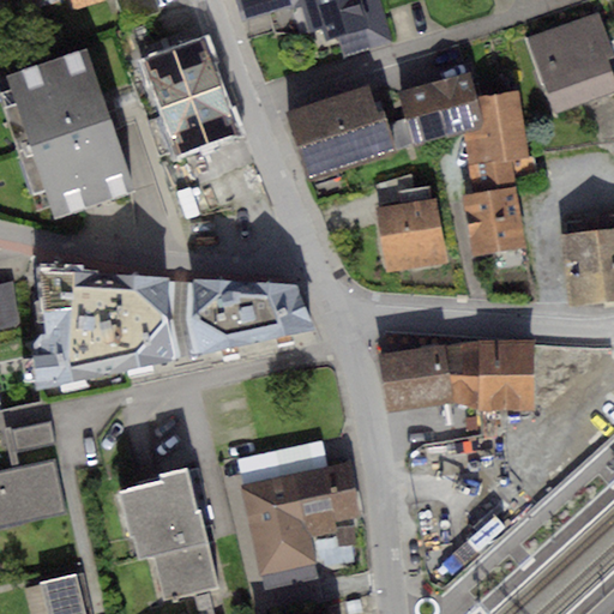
[(302,8),(299,0),(235,0),(242,25),(302,8)]
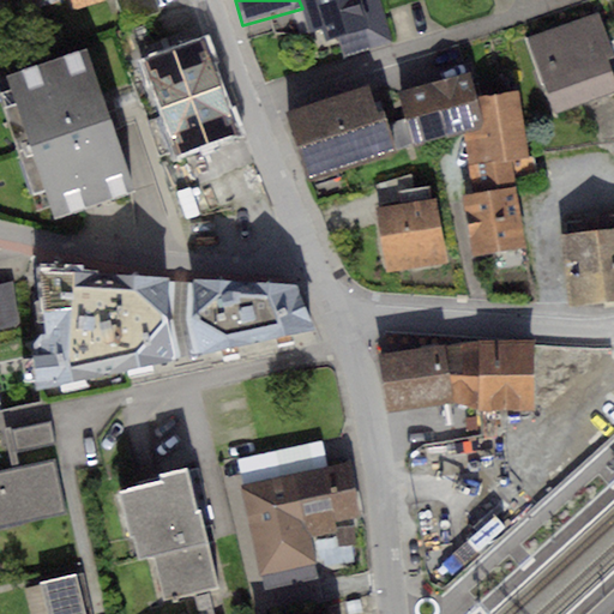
[(299,0),(302,8),(308,34),(324,30),(326,40),(337,37),(343,56),(390,44),(377,0),(299,0)]
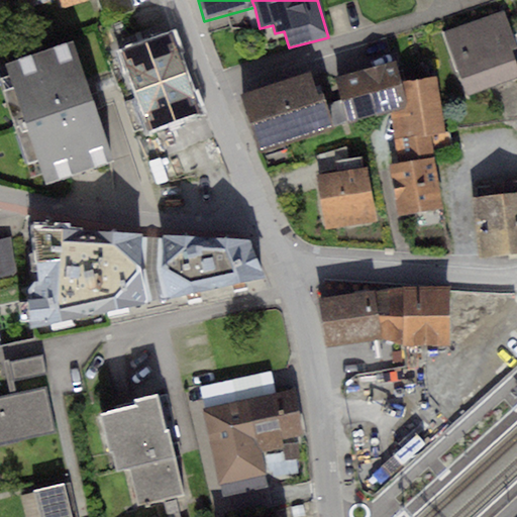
[(504,10),(442,31),(464,95),(516,77),(516,63),(512,48),(516,46),(504,10)]
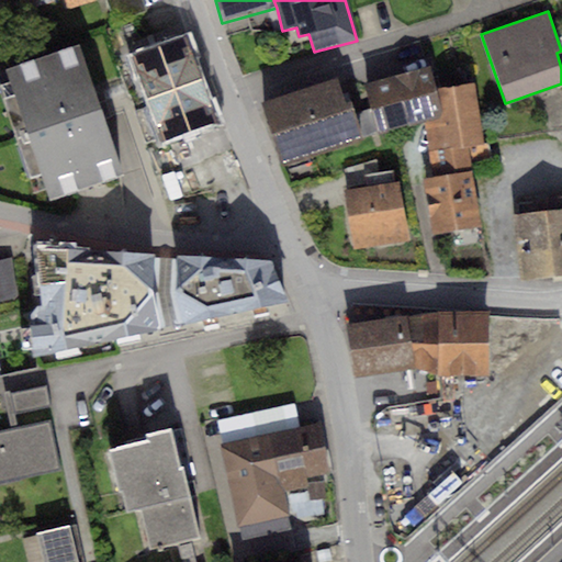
[(188,40),(134,58),(150,105),(134,111),(145,143),(215,119),(188,40)]
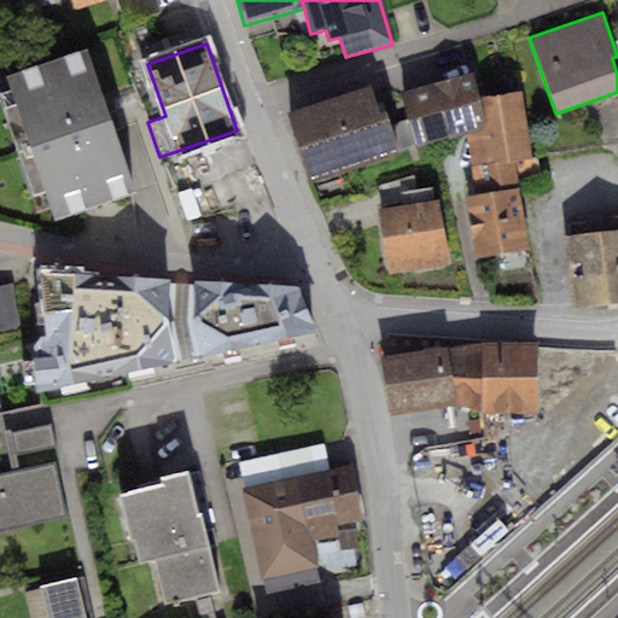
[(135,191),(88,47),(6,74),(53,217),(135,191)]
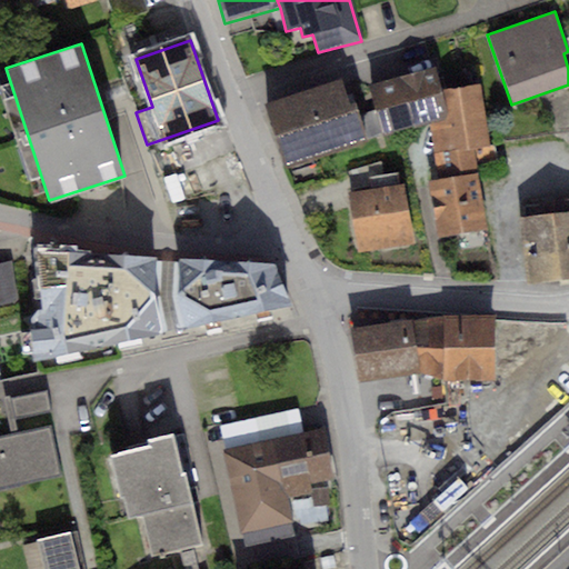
[(436,68),(368,85),(373,109),(355,116),(365,142),(430,122),(448,118),(441,90),(436,68)]
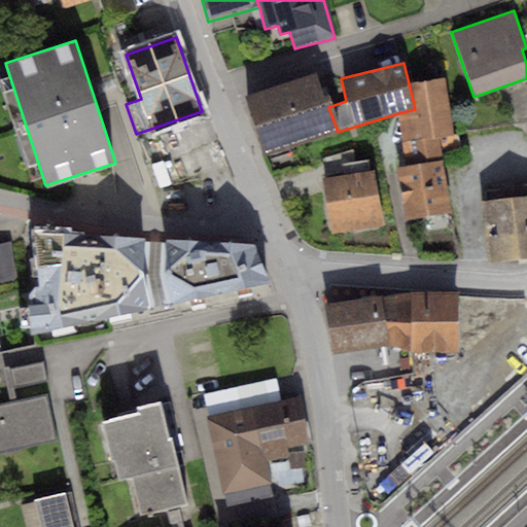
[(317,75),(246,101),(267,157),(338,132),(328,107),(317,75)]
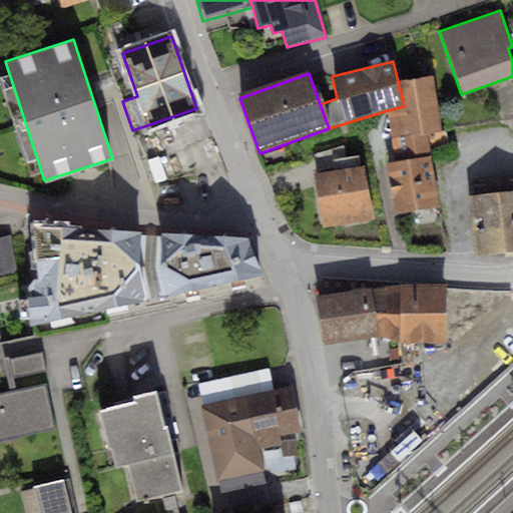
[(433,76),(398,81),(404,106),(388,110),(394,162),(430,156),(428,135),(442,133),(433,76)]
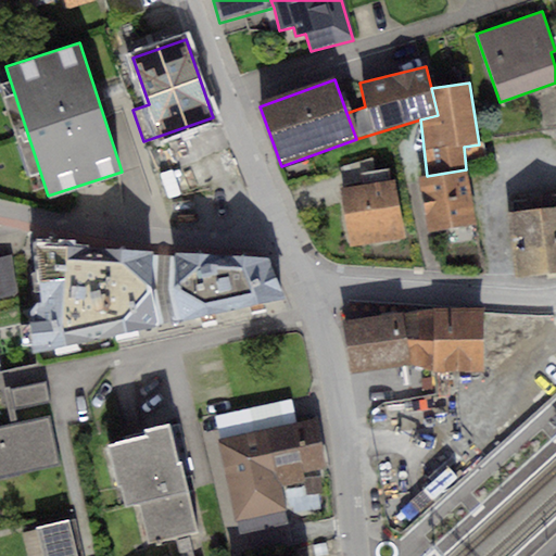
[(374,159),(340,168),(341,176),(359,174),(362,186),(392,181),(390,168),(375,171),(374,159)]
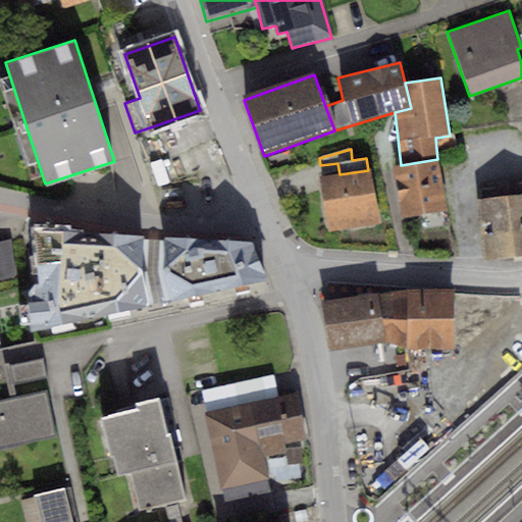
[(401,165),(394,167),(403,218),(447,211),(437,159),(401,165)]
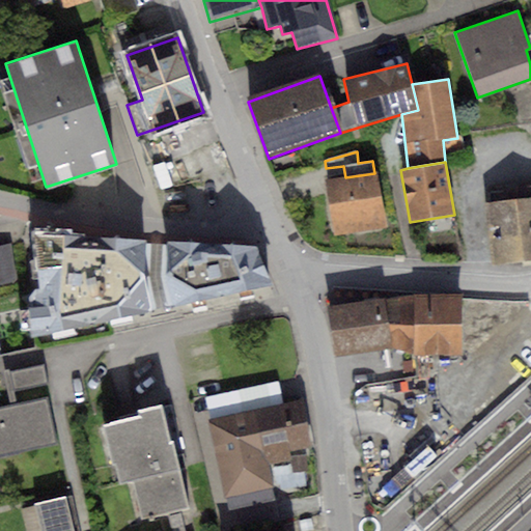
[(345,177),(325,180),(333,236),(385,229),(376,173),(374,173),(345,177)]
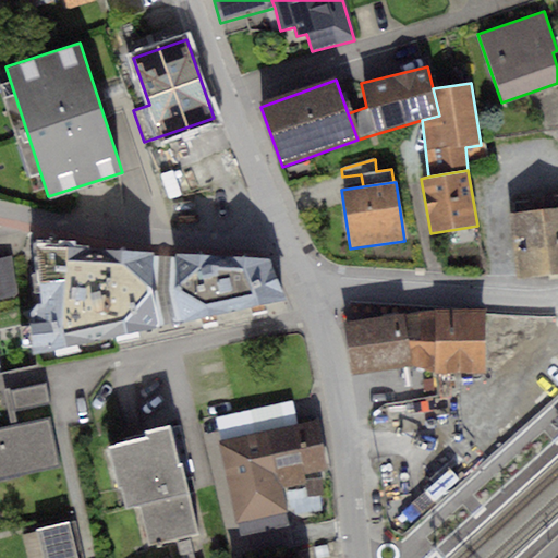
[(544,210),(508,214),(514,278),(557,274),(557,195),(542,197),(544,210)]
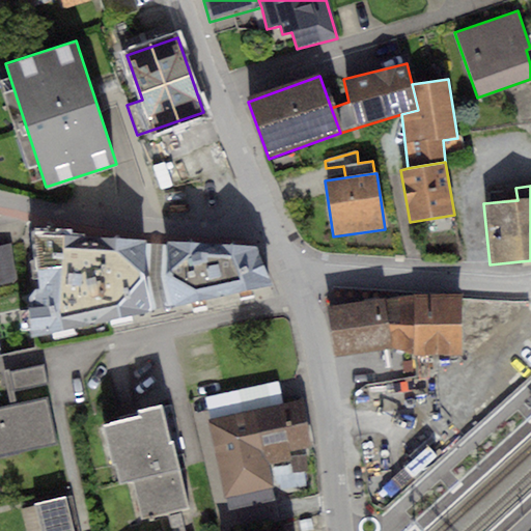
[(151,241),(33,233),(38,287),(28,298),(30,308),(31,335),(155,309),(148,277),(151,241)]
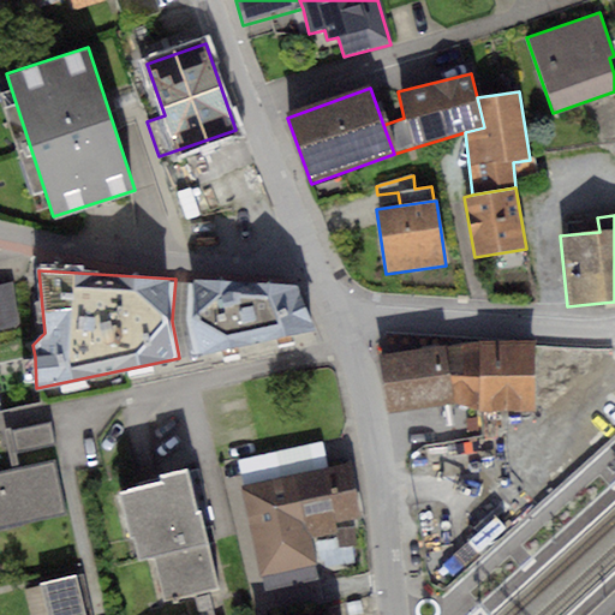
[(297,286),(195,278),(184,315),(195,356),(315,330),(297,286)]
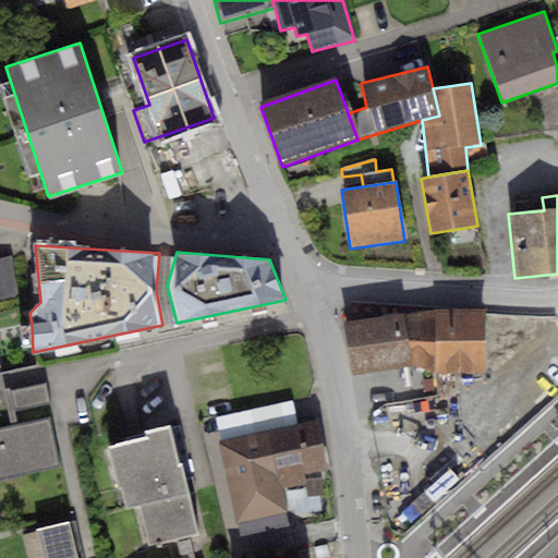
[(10,257),(0,258),(0,295),(14,293),(10,257)]
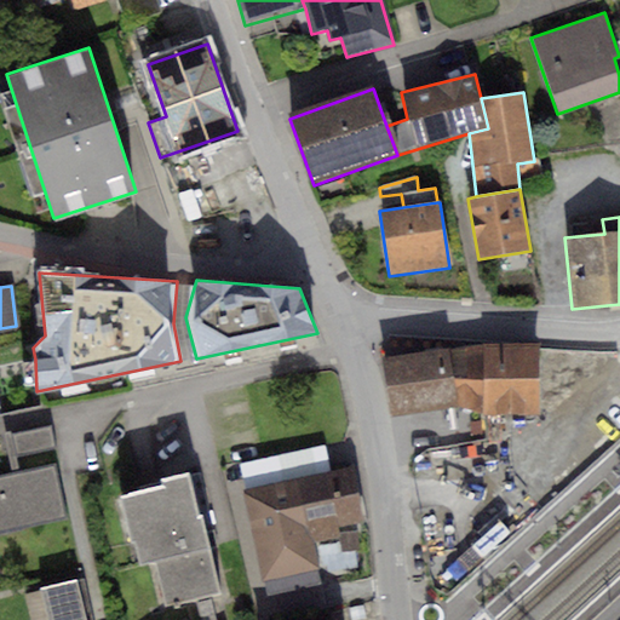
[(451,349),(454,408),(469,409),(481,417),(538,415),(538,344),(484,344),(451,349)]
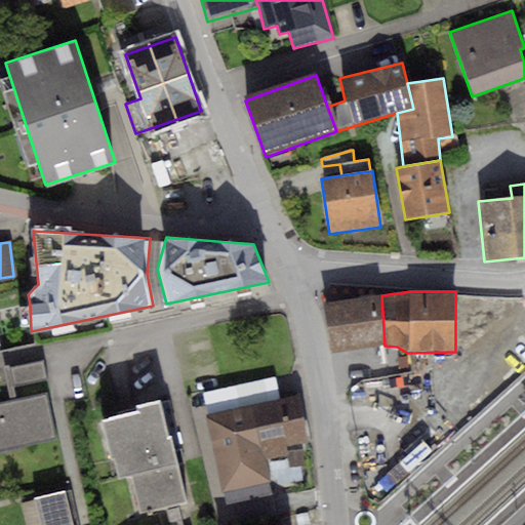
[(28,294),(0,300),(0,310),(30,305),(28,294)]
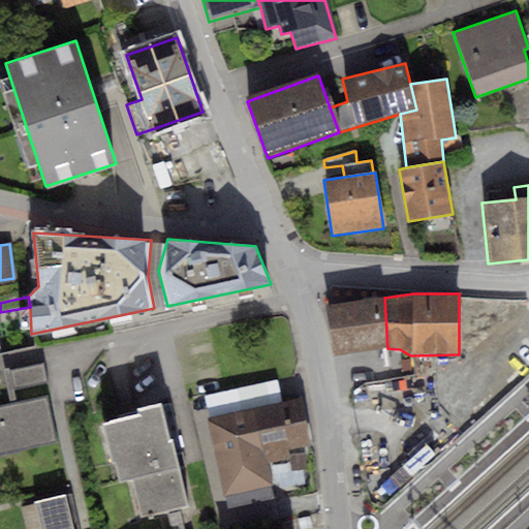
[(384,298),(327,306),(331,353),(387,348),(384,298)]
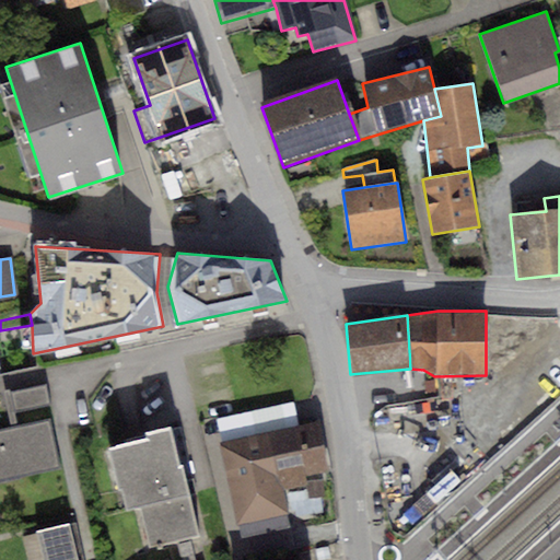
[(47,386),(11,393),(14,412),(50,406),(47,386)]
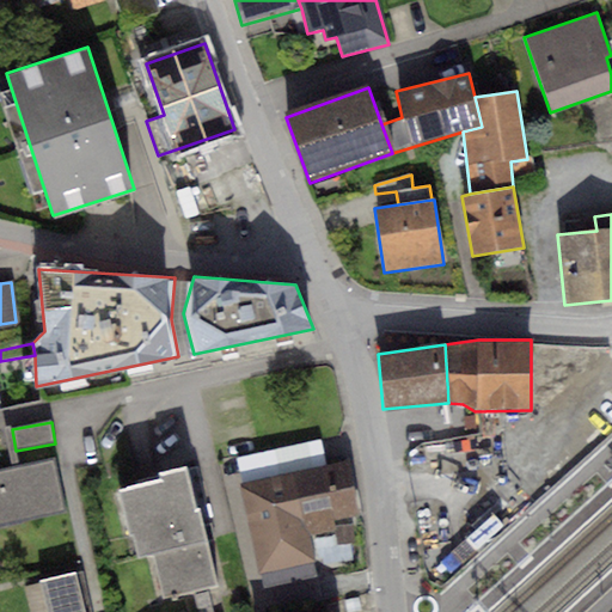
[(348,461),(295,473),(310,537),(334,531),(331,521),(360,514),(348,461)]
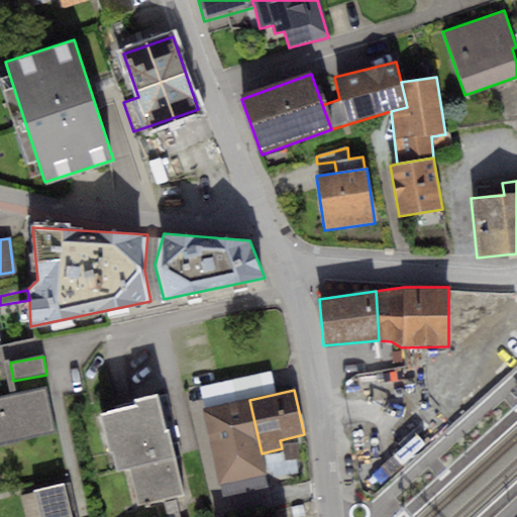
[(46,392),(0,401),(0,445),(56,434),(46,392)]
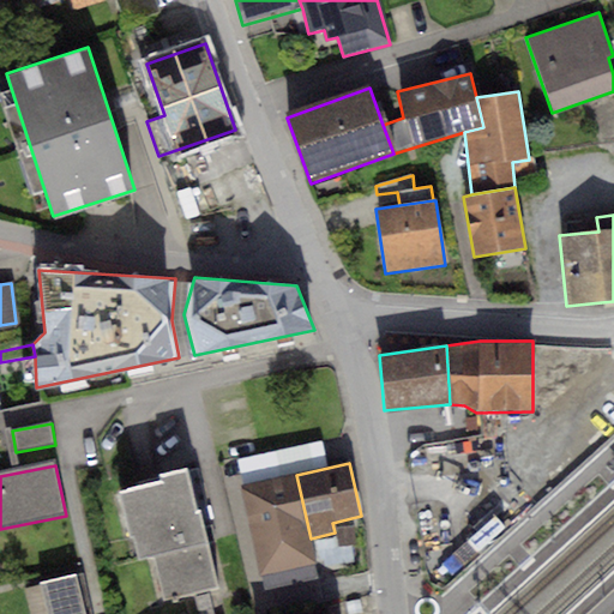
[(162,481),(119,491),(134,559),(152,555),(162,599),(217,587),(206,542),(204,542),(187,468),(161,474),(162,481)]
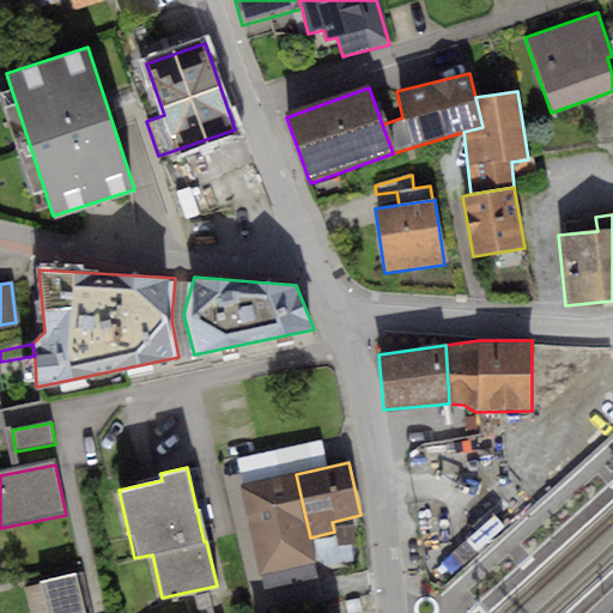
[(296,474),(240,487),(263,588),(319,575),(310,538),(296,474)]
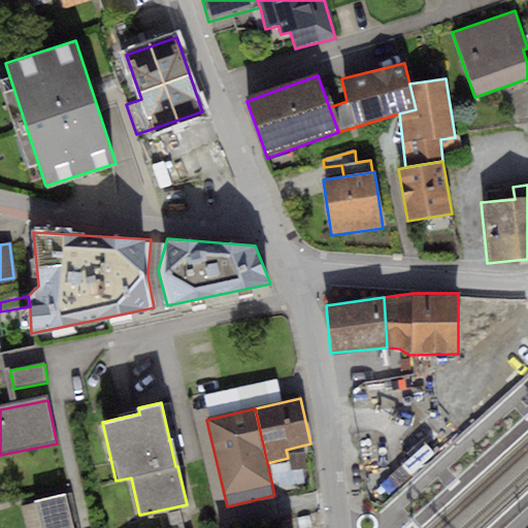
[(72,527),(65,495),(32,503),(37,527),(72,527)]
